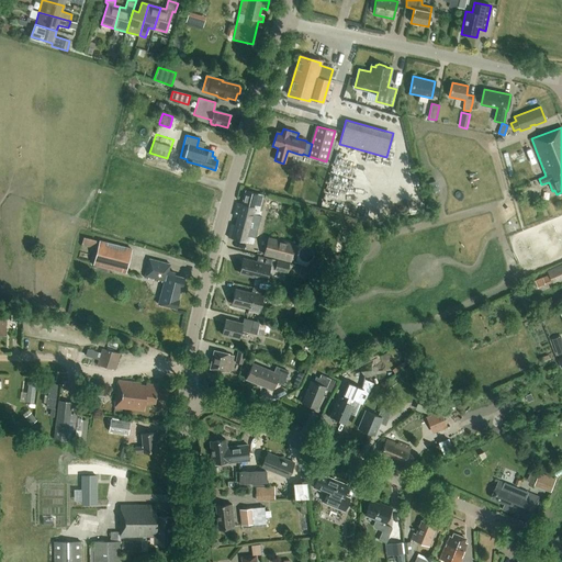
[(251,221),(258,223),(260,212),(259,211),(262,197),(245,191),(242,205),(236,203),(233,217),(239,220),(237,227),(231,225),(227,237),(251,244),(256,231),(249,228),(251,221)]
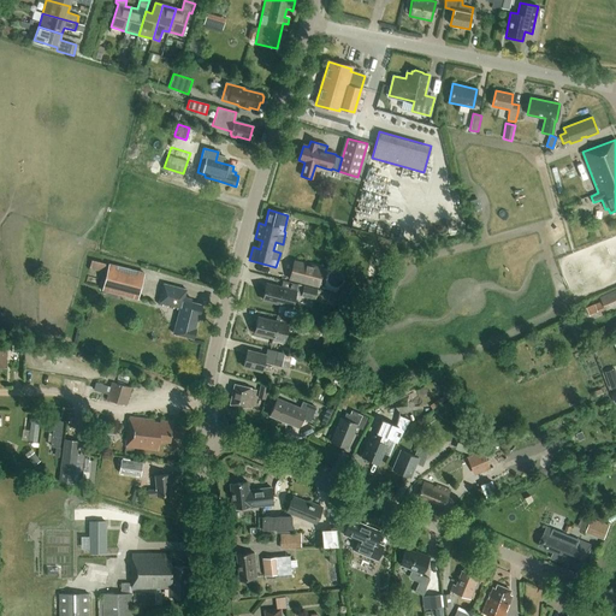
[(105,264),(92,260),(89,268),(102,272),(105,264)]
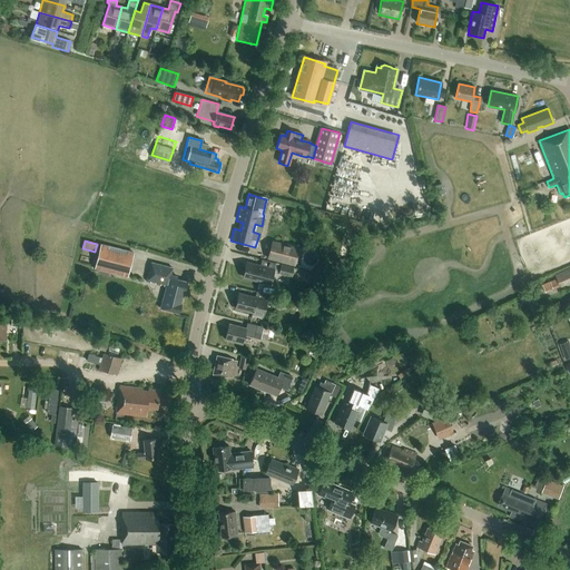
[(272,242),(267,259),(295,266),(298,248),(272,242)]
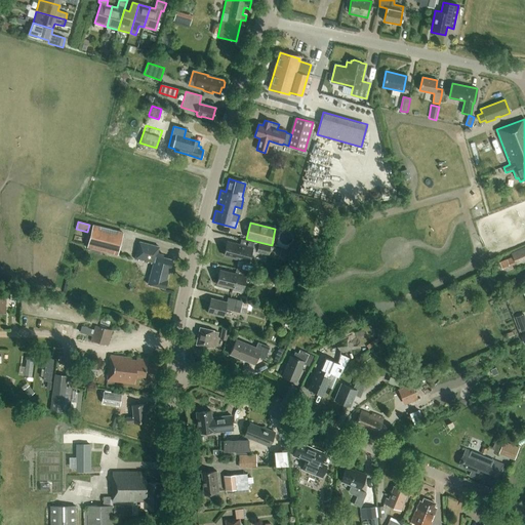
[(123,233),(92,226),(87,247),(118,255),(123,233)]
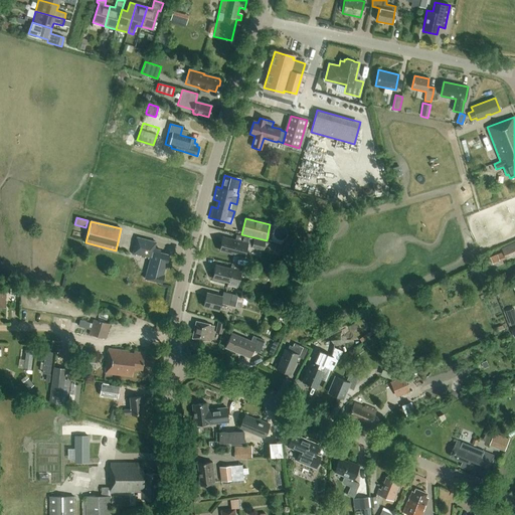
[(244,256),(247,243),(249,237),(236,234),(234,240),(222,237),(219,250),(244,256)]
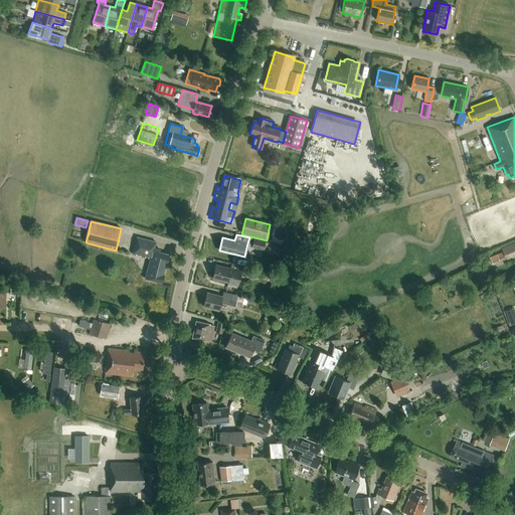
[(156,242),(137,237),(133,254),(150,259),(145,279),(162,284),(169,254),(158,251),(159,250),(154,248),(156,242)]
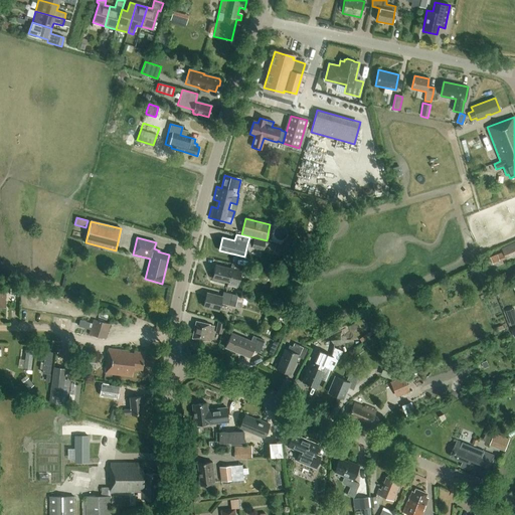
[(266,242),(253,239),(252,244),(251,246),(264,249),(266,242)]
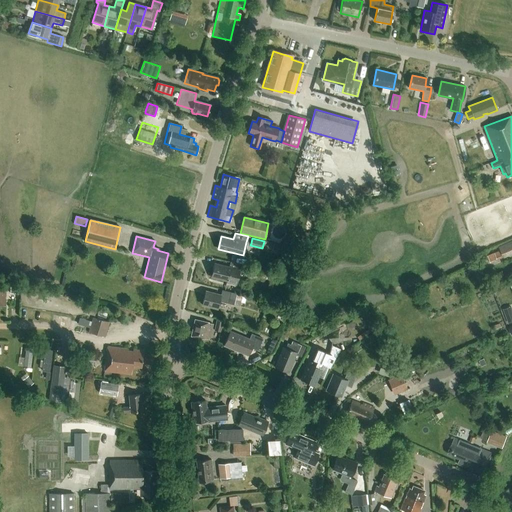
[(490,261),(511,252),(511,241),(500,246),(501,249),(487,255),(490,261)]
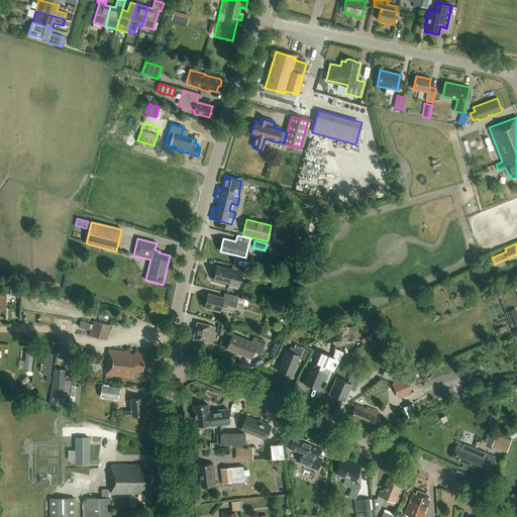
[(216,267),(213,280),(229,284),(229,285),(238,287),(241,274),(253,277),(255,270),(232,265),(231,271),(216,267)]
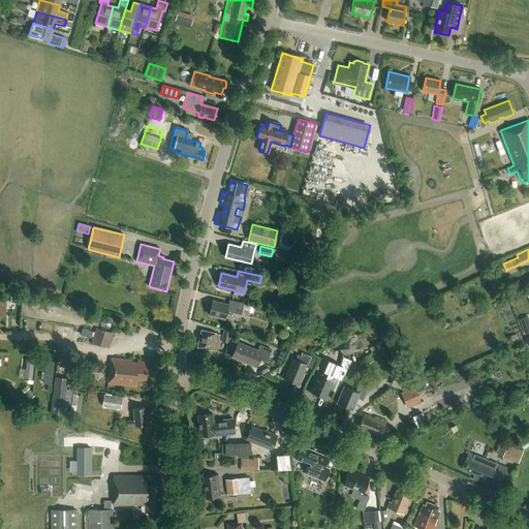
[(241,314),(244,304),(228,300),(227,305),(212,301),(208,315),(224,319),(226,311),(235,313),(241,314)]
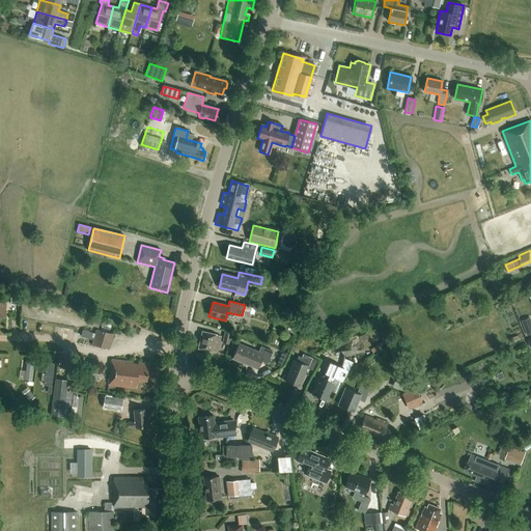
[(91,313),(90,319),(100,323),(102,316),(91,313)]
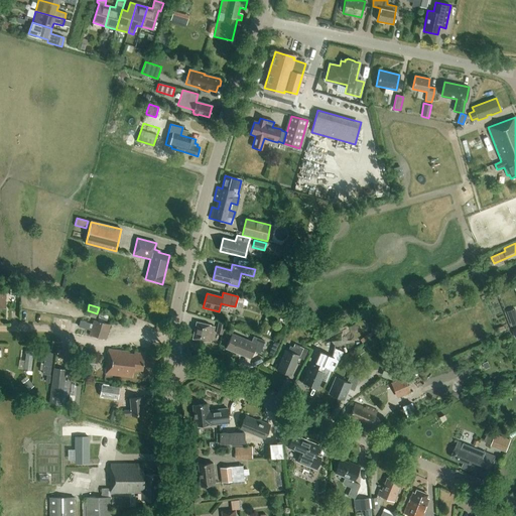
[(507,311),(512,327),(515,325),(515,310),(515,308),(507,311)]
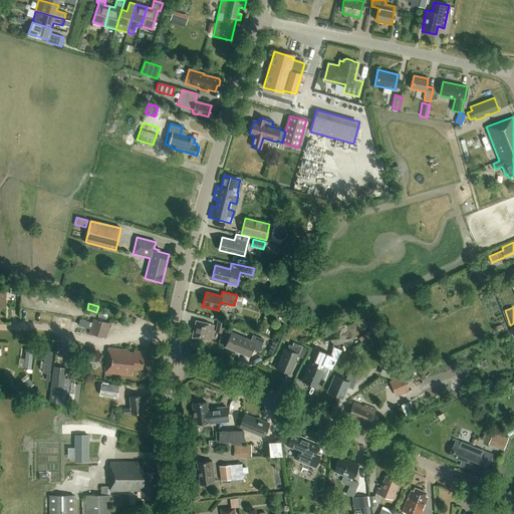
[(375,330),(369,318),(364,320),(367,329),(356,338),(358,341),(369,333),(375,330)]
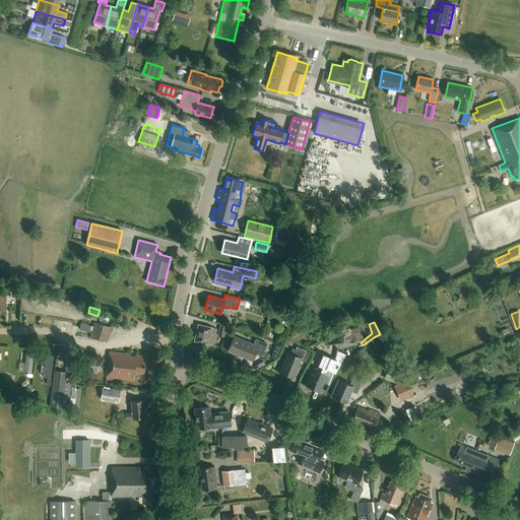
[(110,327),(93,323),(89,336),(106,341),(110,327)]
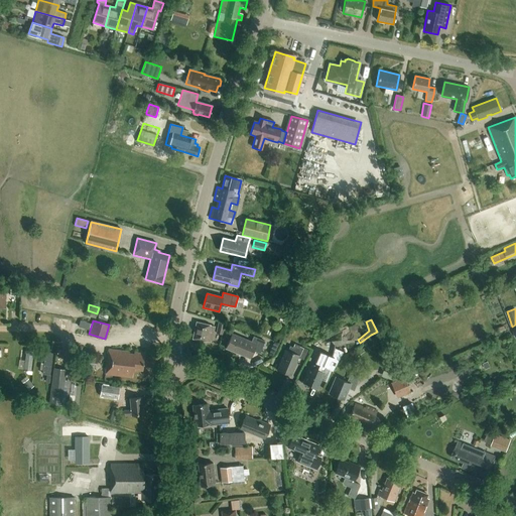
[(225,324),(218,321),(216,334),(222,335),(225,324)]
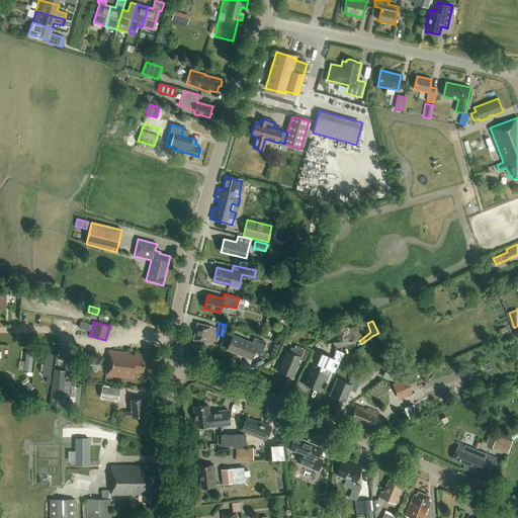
[(211,344),(214,328),(208,327),(209,327),(197,324),(193,339),(211,344)]
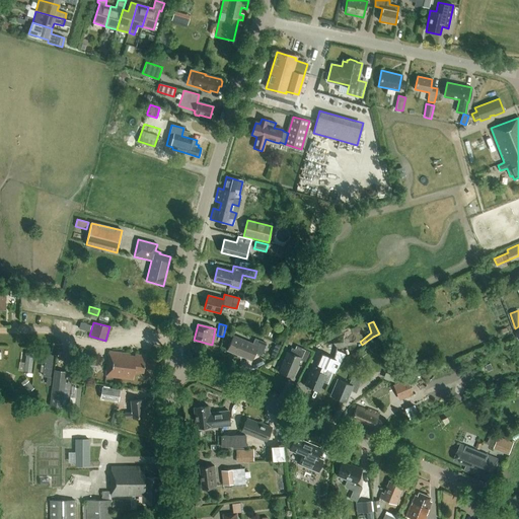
[(262,355),(266,344),(254,339),(252,344),(233,336),(227,350),(251,360),(254,353),(262,355)]
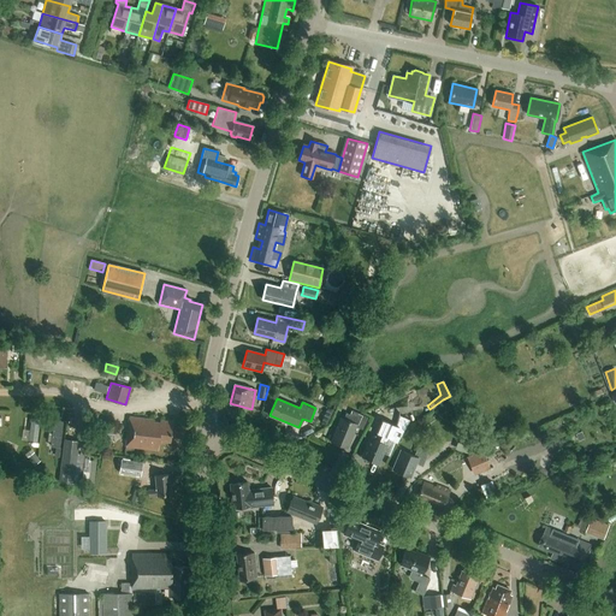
[(452,406),(449,400),(440,404),(443,409),(452,406)]
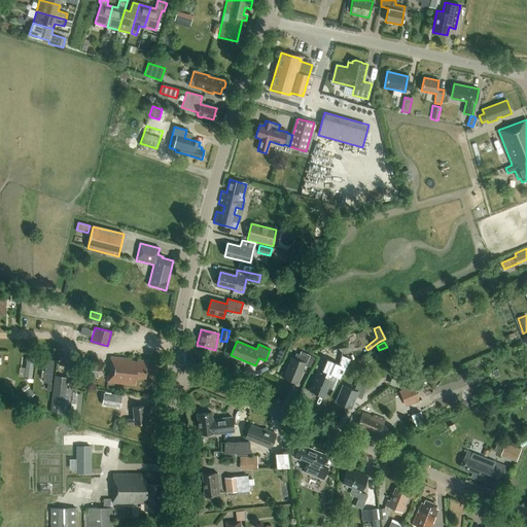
[(291,357),(282,377),(295,383),(304,364),(309,366),(313,357),(301,351),(299,354),(295,353),(293,358),(291,357)]
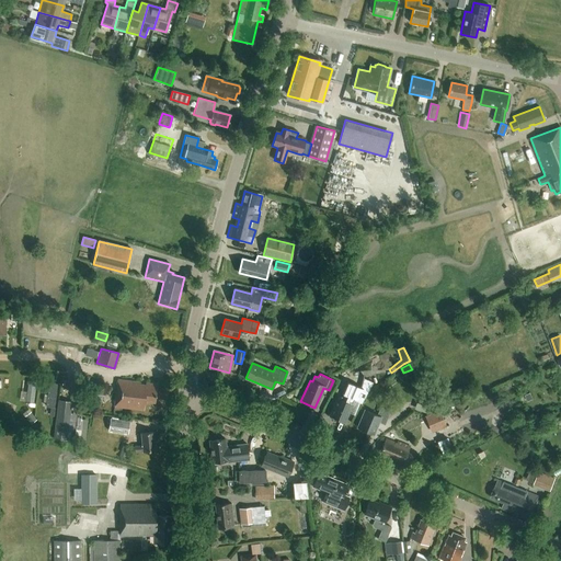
[(348,411),(352,405),(350,404),(353,400),(361,403),(373,382),(364,378),(359,388),(347,382),(343,393),(342,398),(339,398),(339,400),(336,399),(329,416),(344,422),(348,411)]
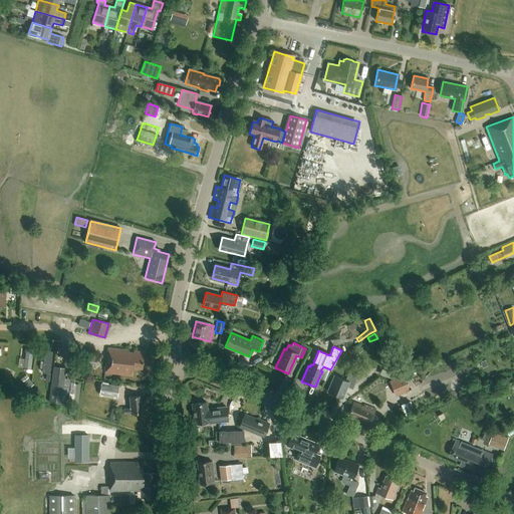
[(142,368),(144,352),(107,348),(105,372),(131,375),(132,367),(142,368)]
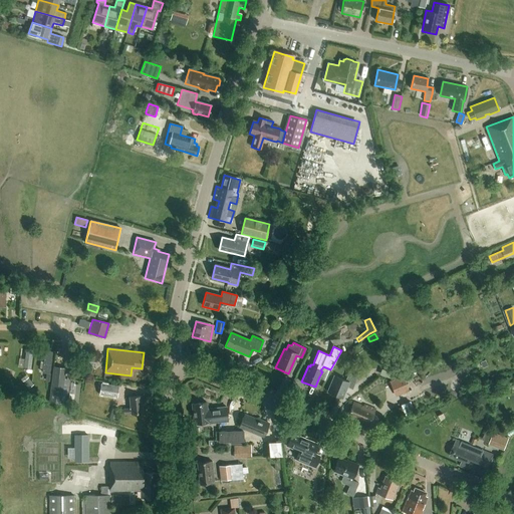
[(52,351),(45,350),(42,372),(49,373),(52,351)]
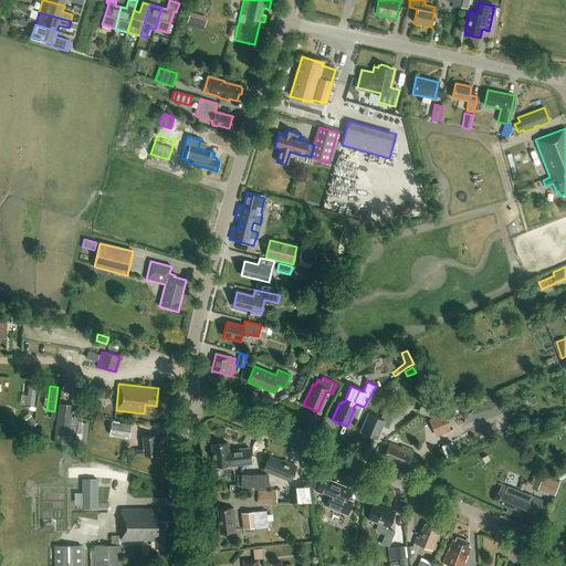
[(387,429),(394,415),(384,410),(379,419),(368,413),(360,431),(376,438),(380,426),(387,429)]
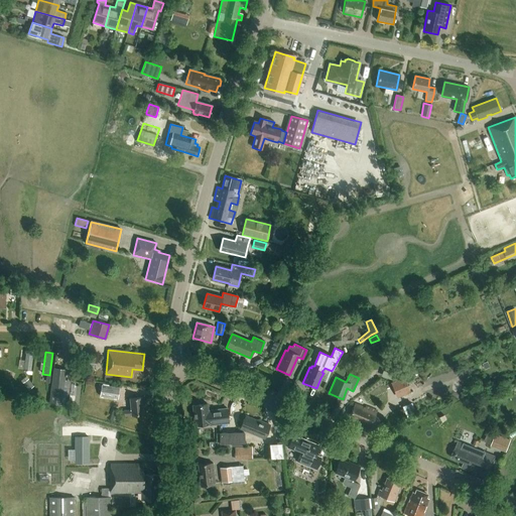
[(410,392),(404,377),(390,382),(396,397),(410,392)]
